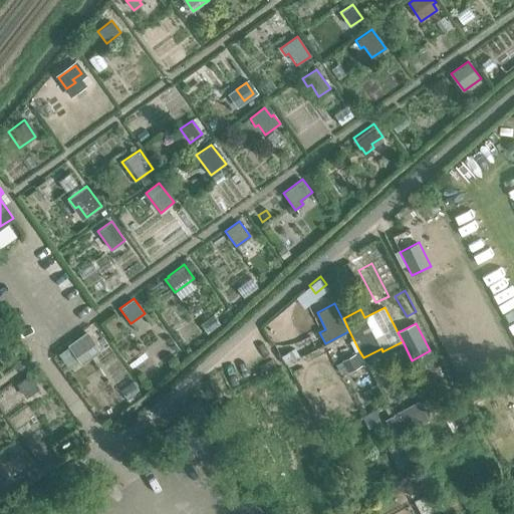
[(81,364),(101,350),(86,331),(67,344),(81,364)]
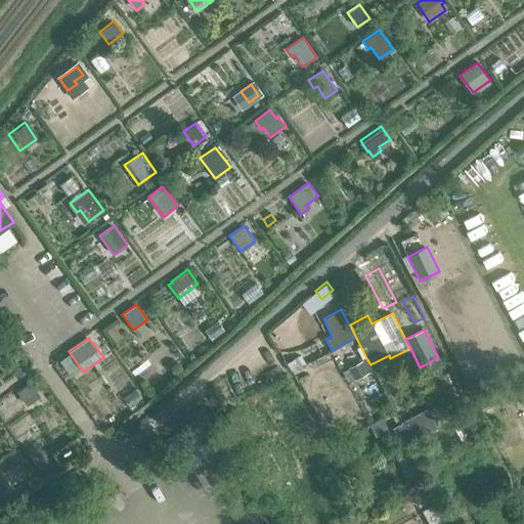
[(287,362),(292,372),(298,367),(294,358),(287,362)]
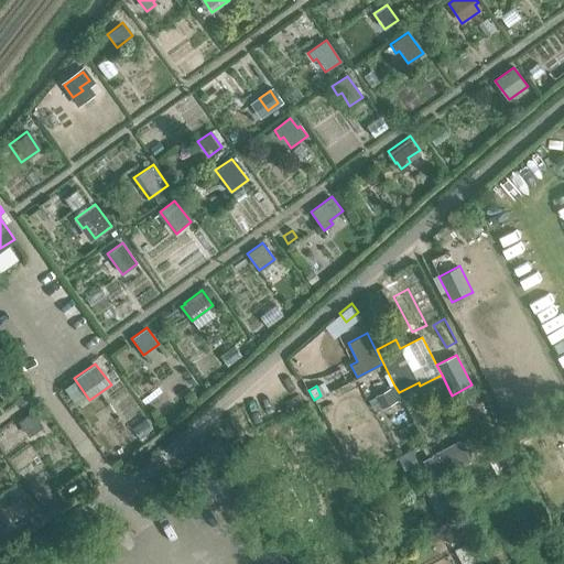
[(382,409),(398,400),(391,387),(375,396),(382,409)]
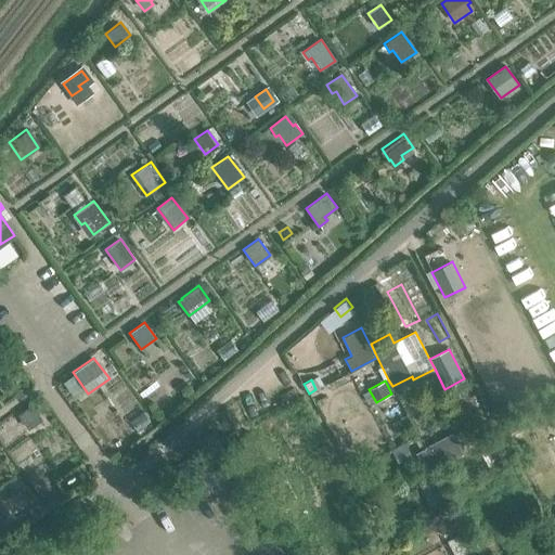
[(42,420),(31,404),(17,414),(29,429),(42,420)]
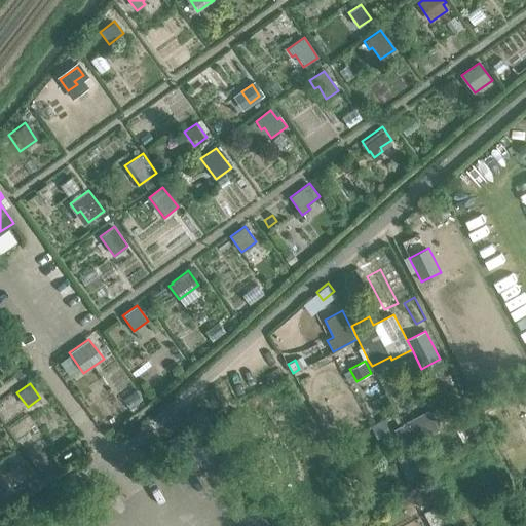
[(403,423),(403,424),(413,443),(439,429),(428,410),(403,423)]
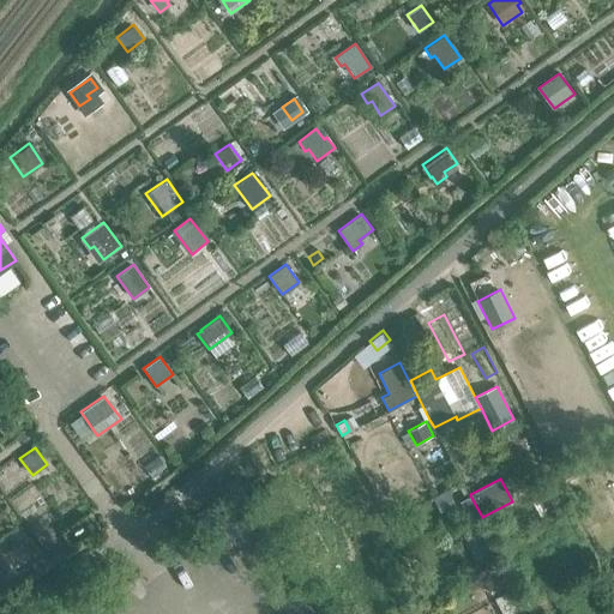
[(447,491),(433,498),(439,511),(455,504),(447,491)]
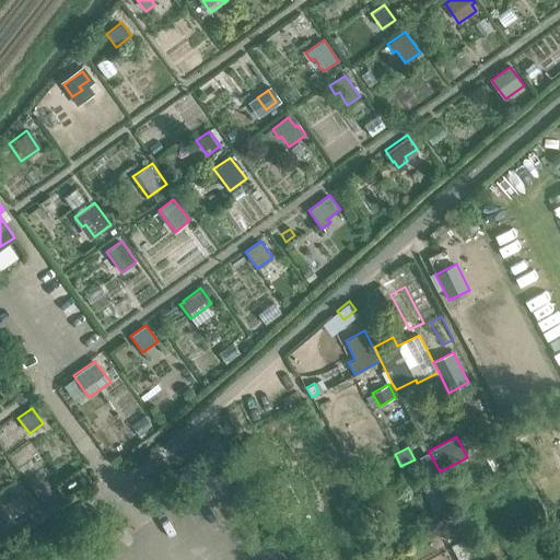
[(441,473),(440,471),(429,452),(419,457),(430,479),(441,473)]
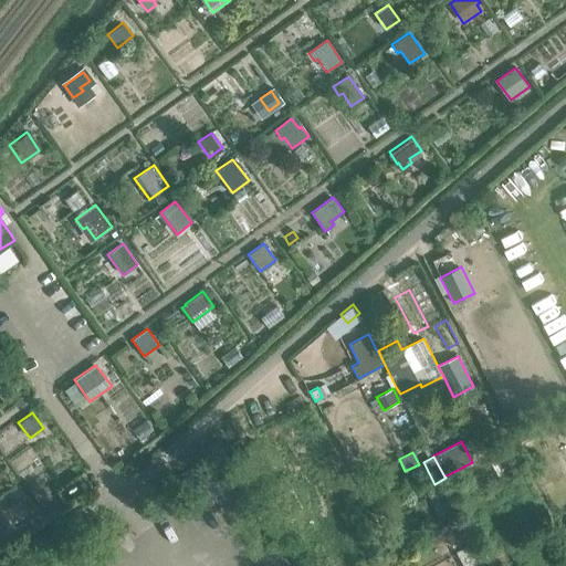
[(467,517),(473,530),(488,522),(481,509),(467,517)]
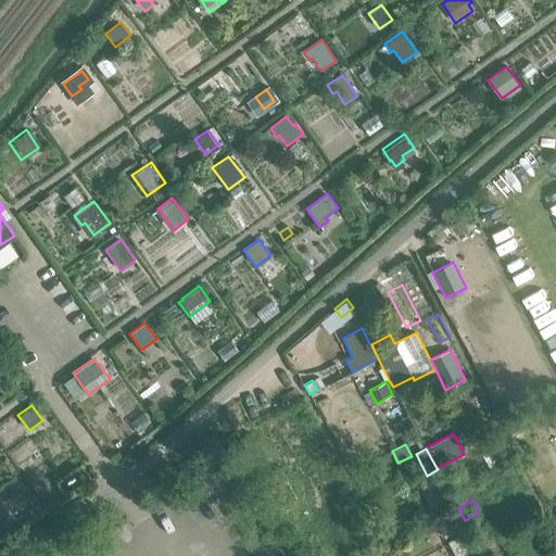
[(445,536),(464,526),(456,514),(438,525),(445,536)]
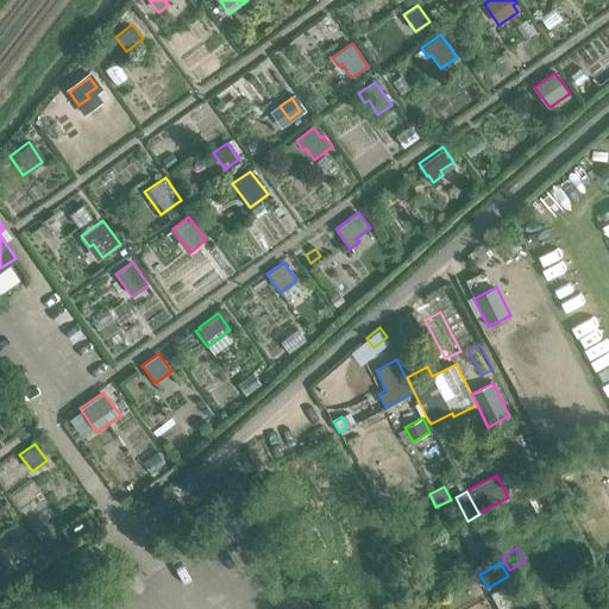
[(490,591),(498,608),(523,608),(520,603),(508,583),(490,591)]
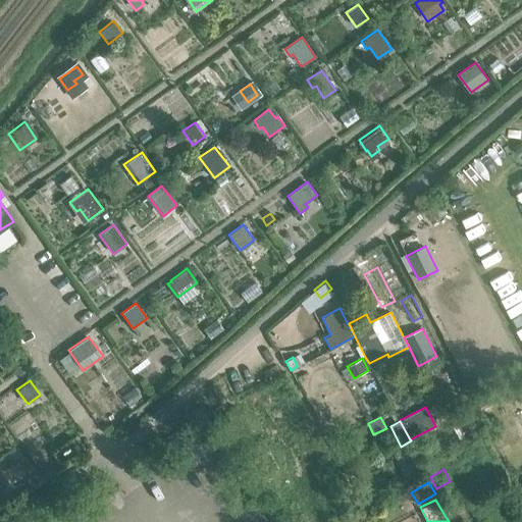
[(454,511),(447,514),(451,521),(454,521),(458,520),(454,511)]
